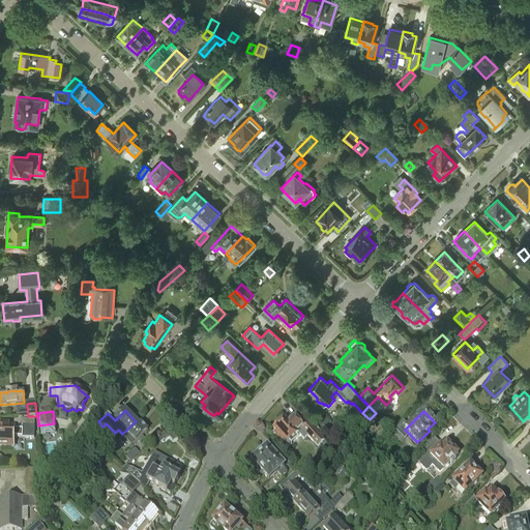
[(18,425),(13,428),(8,428),(8,425),(0,424),(0,446),(12,447),(12,438),(34,438),(35,419),(22,419),(22,417),(18,417),(18,425)]
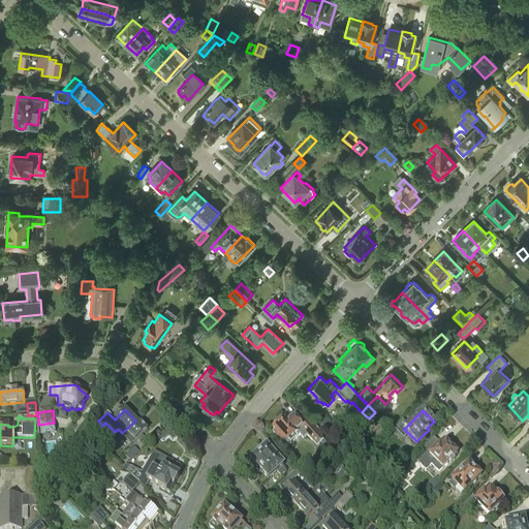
[(293,416),(287,422),(284,417),(272,429),(275,432),(273,433),(281,442),(284,440),(286,443),(293,437),(296,439),(300,435),(303,439),(307,436),(316,446),(323,440),(308,424),(302,429),(301,428),(303,426),(293,416)]
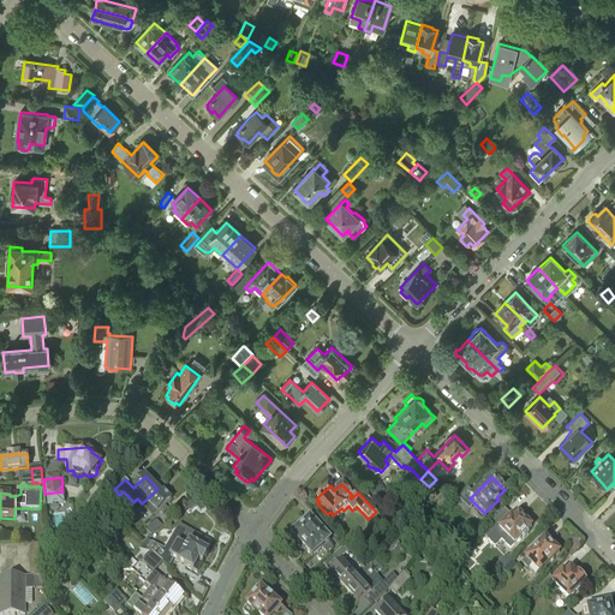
[(162,494),(157,489),(142,503),(148,509),(150,507),(157,513),(172,500),(163,491),(162,494)]
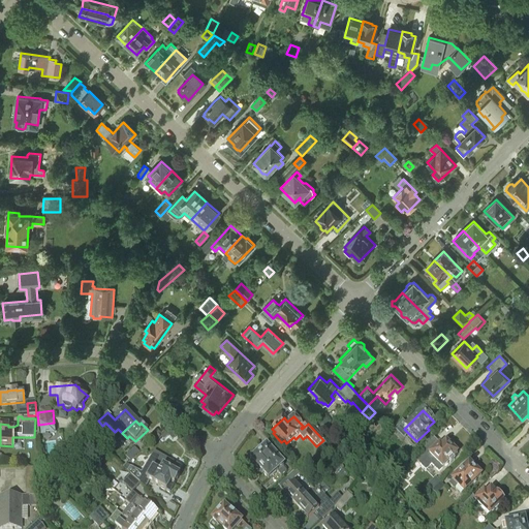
[(404,429),(407,426),(402,421),(394,430),(403,439),(409,434),(404,429)]
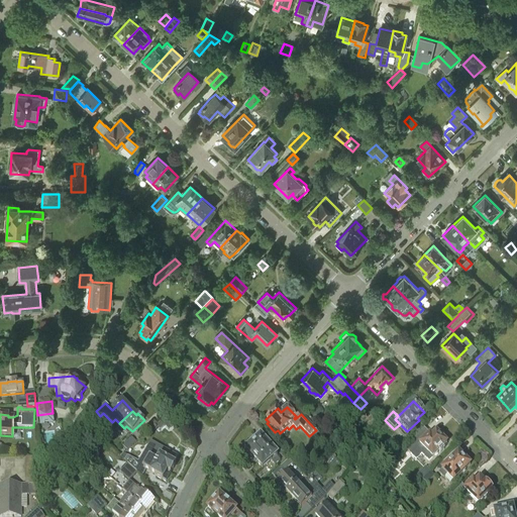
[(429,461),(432,457),(434,455),(436,455),(437,454),(438,452),(447,443),(445,442),(445,439),(444,438),(442,438),(436,432),(431,437),(429,435),(416,448),(429,461)]
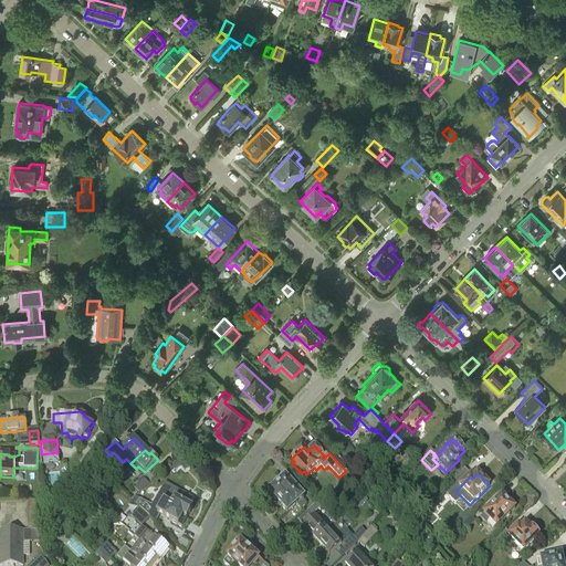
[(149,484),(144,480),(144,479),(134,489),(139,494),(149,484)]
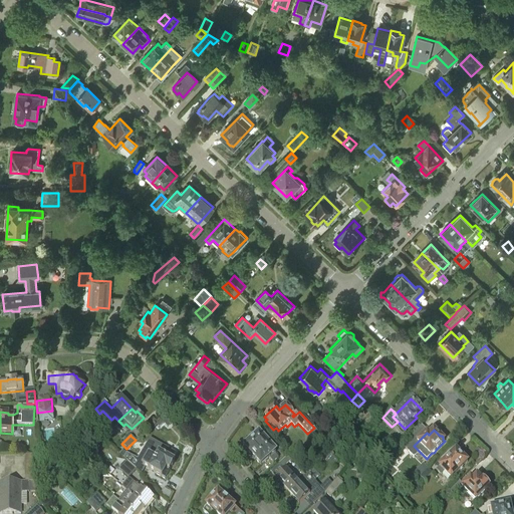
[(269,438),(265,441),(259,435),(251,442),(249,440),(243,446),(245,448),(244,449),(261,467),(269,459),(273,463),(278,458),(275,454),(276,453),(272,449),(276,445),(269,438)]
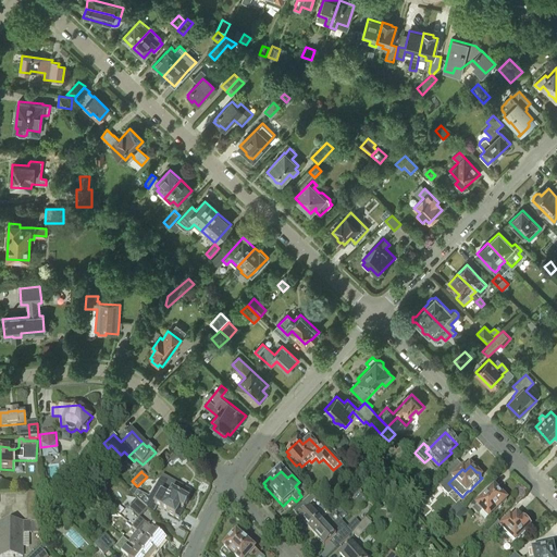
[(131,494),(137,500),(148,510),(152,515),(157,507),(178,520),(189,502),(186,499),(189,494),(175,485),(161,477),(149,498),(133,490),(131,494)]
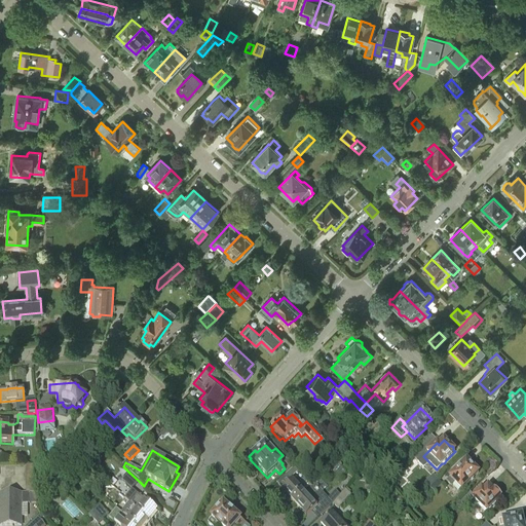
[(479,473),(466,460),(446,481),(451,487),(455,484),(461,490),(479,473)]
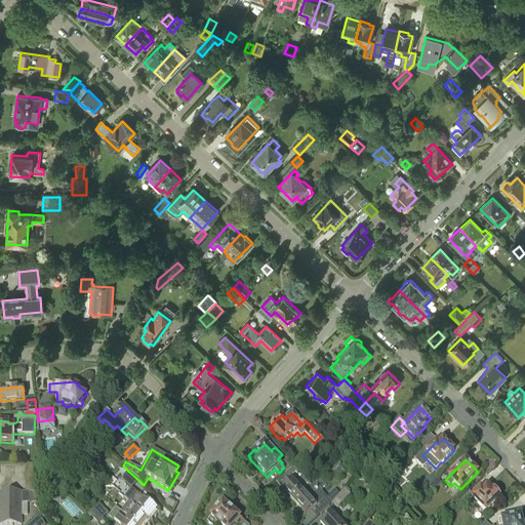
[(293,502),(304,493),(290,478),(297,471),(293,467),(276,482),(282,489),(281,489),(293,502)]
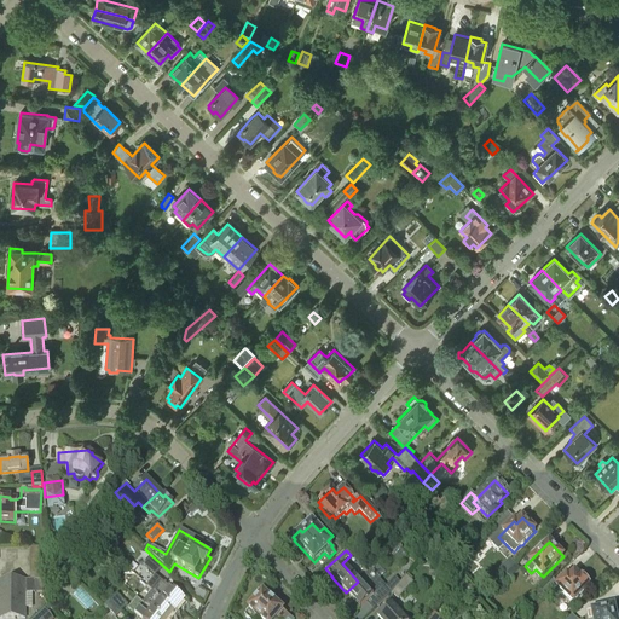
[(165,567),(152,556),(150,559),(144,566),(155,577),(162,570),(165,567)]
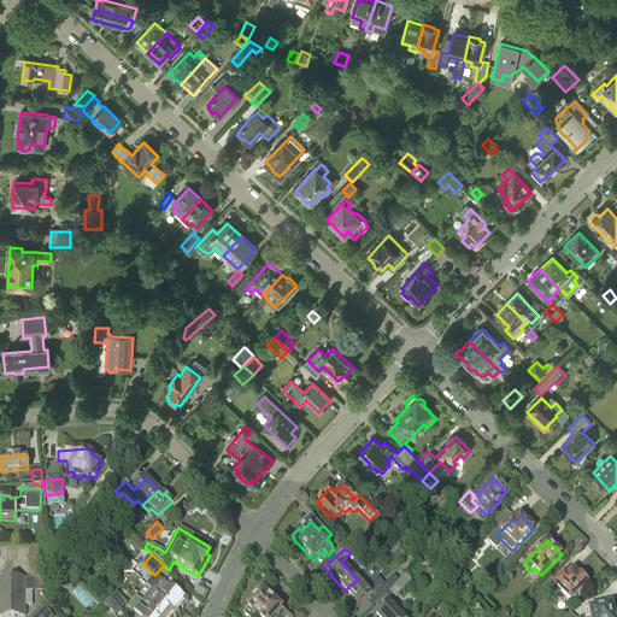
[(465,566),(459,563),(452,573),(457,576),(465,566)]
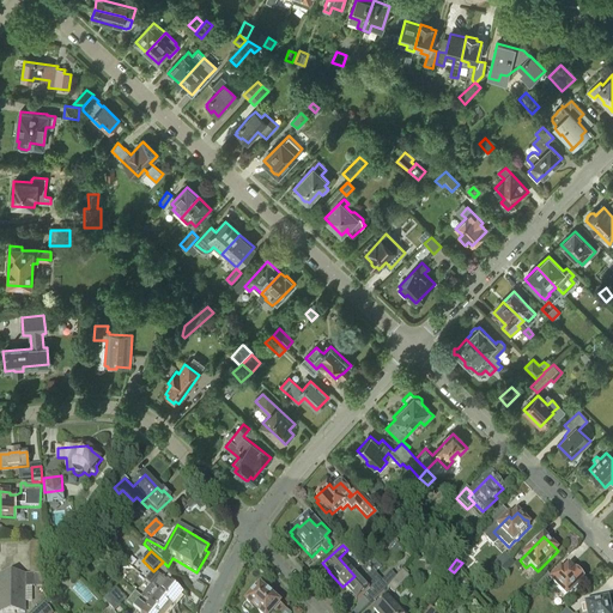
[(515,565),(510,559),(501,569),(505,575),(515,565)]
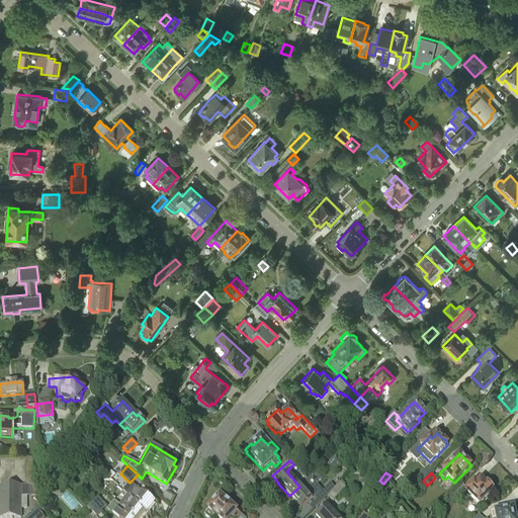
[(310,477),(299,487),(289,496),(301,509),(322,490),(310,477)]
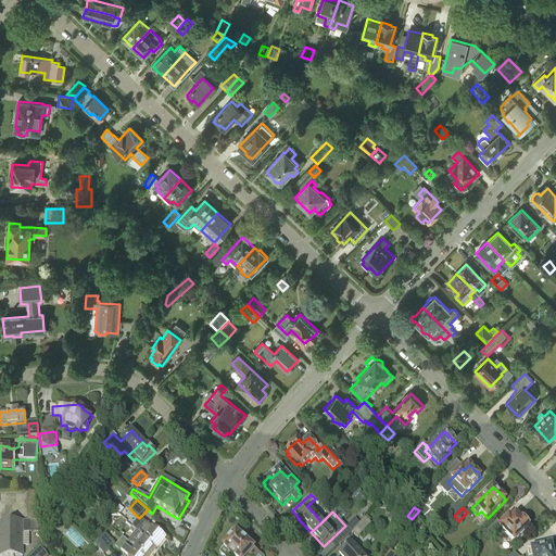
[(509,517),(501,526),(497,521),(487,532),(491,536),(493,534),(495,536),(498,540),(506,533),(515,542),(529,526),(529,523),(526,519),(522,519),(521,520),(516,515),(512,519),(509,517)]
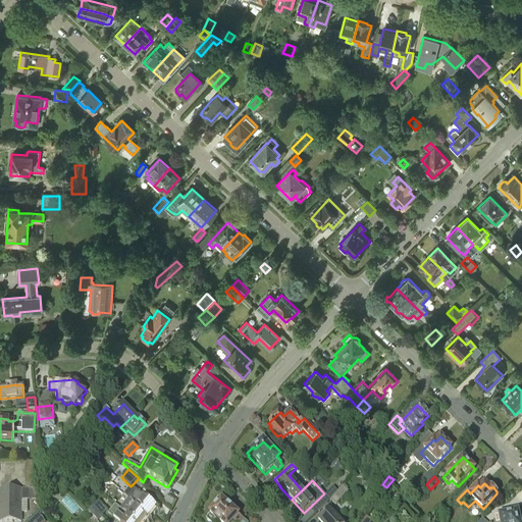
[(343,485),(337,491),(330,501),(335,506),(348,490),(343,485)]
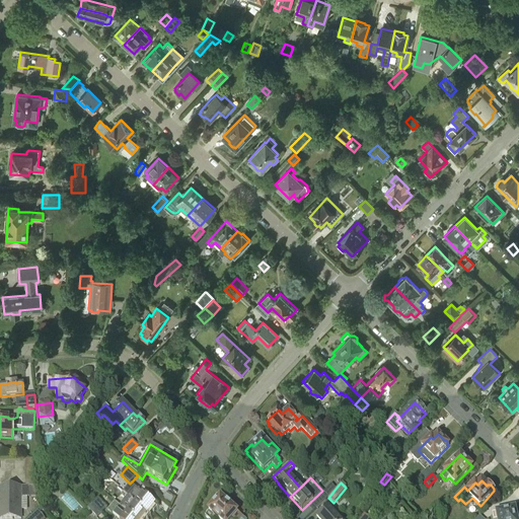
[(328,498),(336,489),(331,484),(320,496),(325,501),(328,498)]
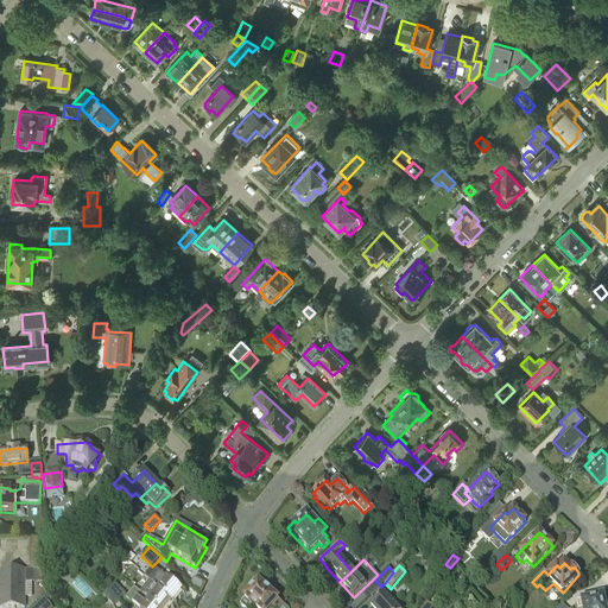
[(33,570),(30,570),(24,570),(0,570),(0,607),(25,607),(24,583),(35,582),(33,570)]
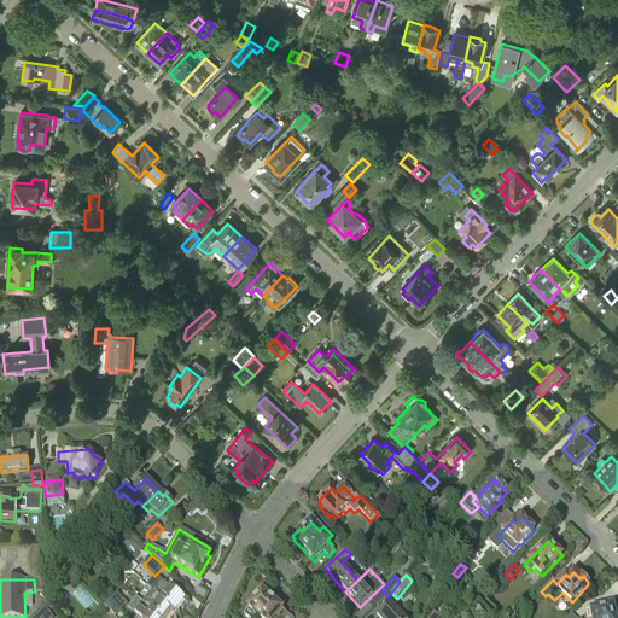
[(152,590),(176,610),(179,608),(180,610),(185,605),(182,602),(185,600),(161,579),(152,590)]
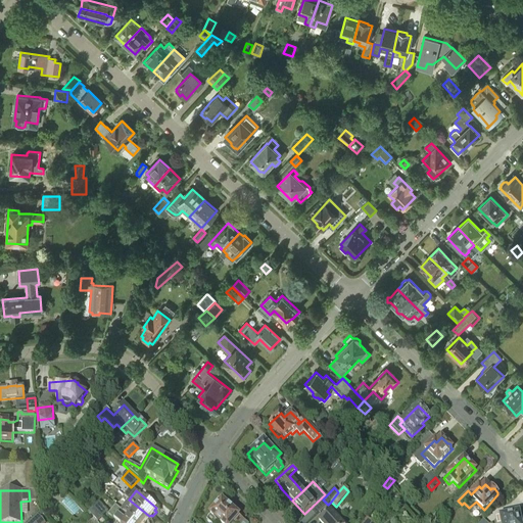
[(246,522),(239,517),(239,516),(222,501),(221,502),(219,498),(214,505),(216,507),(209,515),(208,516),(206,521),(208,522),(246,522)]
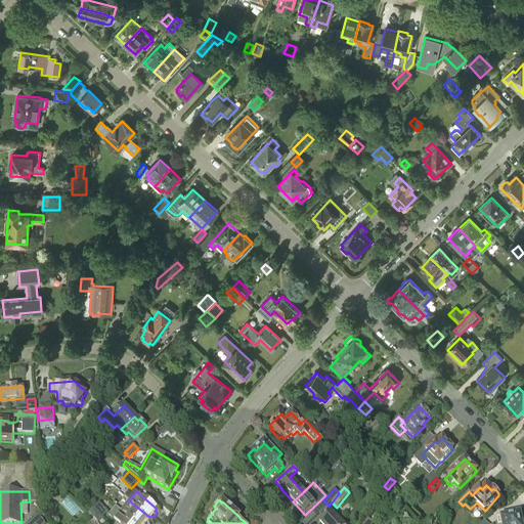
[(129,500),(121,511),(136,523),(146,523),(150,520),(148,519),(149,517),(129,500)]
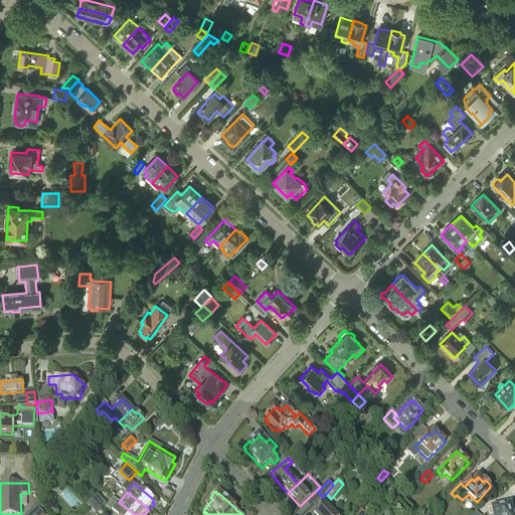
[(169,500),(172,495),(167,492),(164,497),(169,500)]
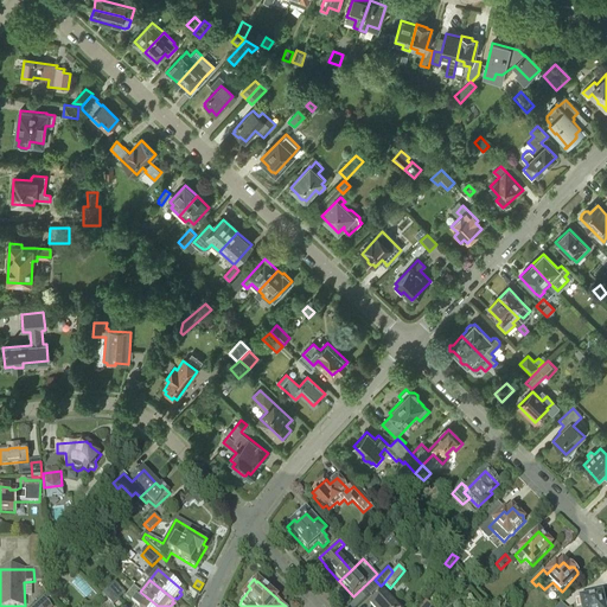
[(108,589),(119,600),(125,594),(114,583),(108,589)]
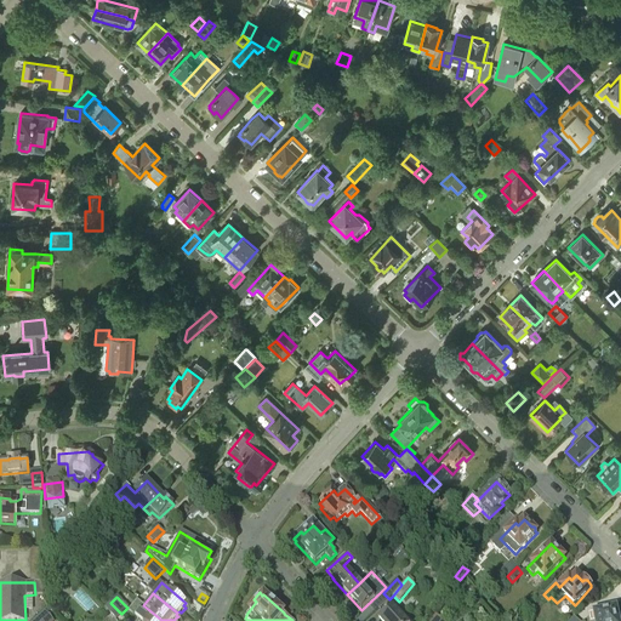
[(404,620),(402,617),(403,615),(398,609),(399,608),(400,608),(393,599),(387,605),(389,609),(379,620),(404,620)]
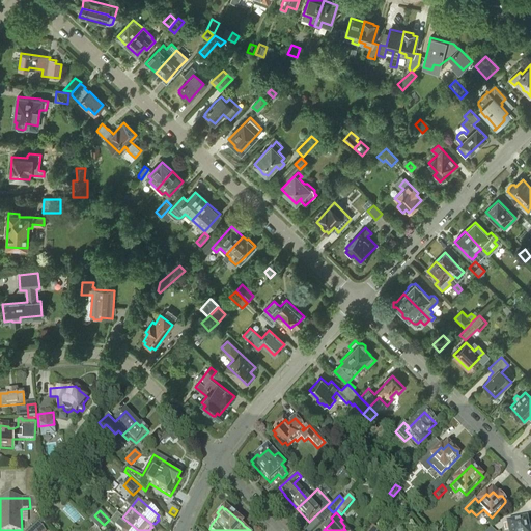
[(138,530),(122,518),(116,513),(109,523),(118,530),(138,530)]
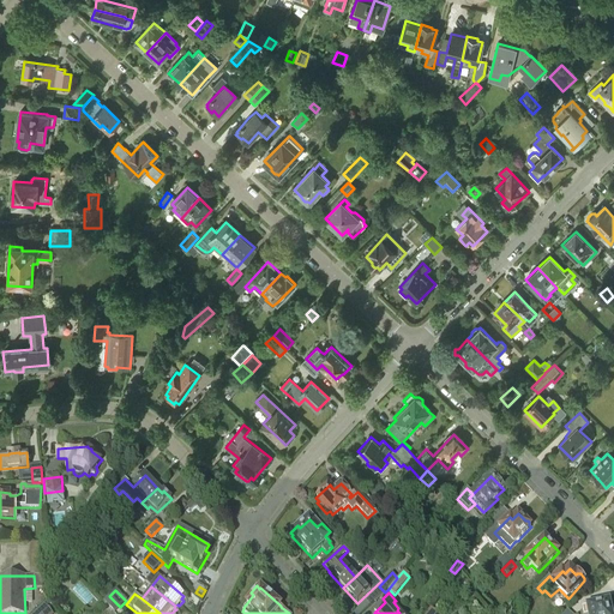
[(120,607),(109,596),(103,601),(114,613),(120,607)]
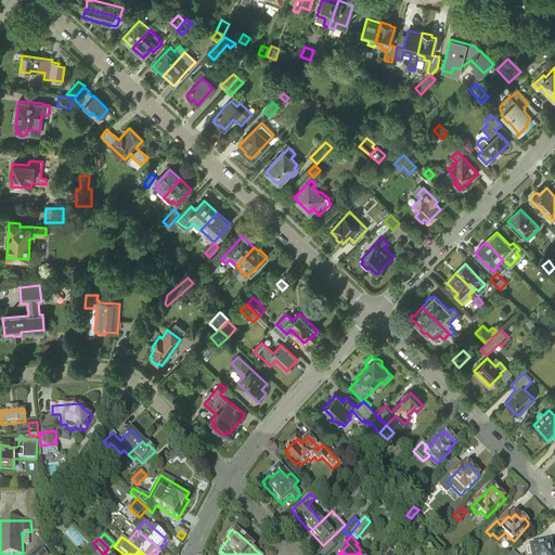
[(542,545),(542,542),(536,544),(537,546),(531,549),(526,550),(527,554),(554,554),(554,553),(554,551),(552,550),(551,550),(550,544),(542,545)]
